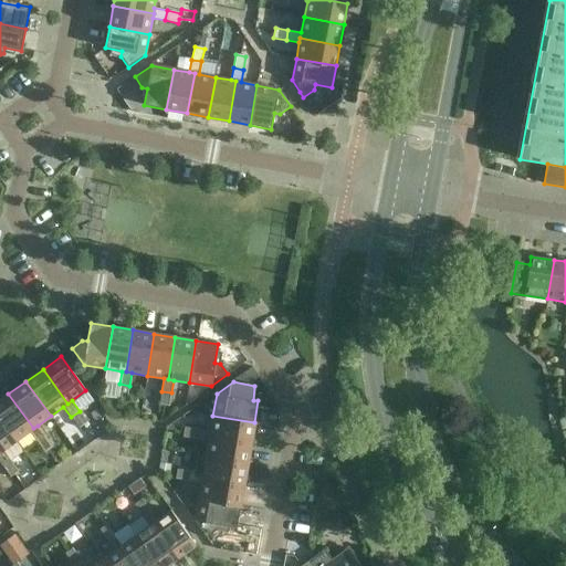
[(129,386),(119,384),(117,397),(127,399),(129,386)]
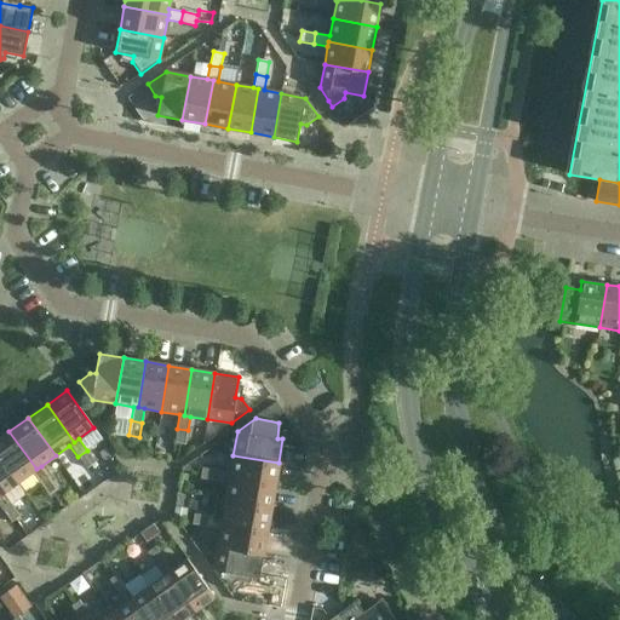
[(188,430),(177,429),(174,443),(185,445),(188,430)]
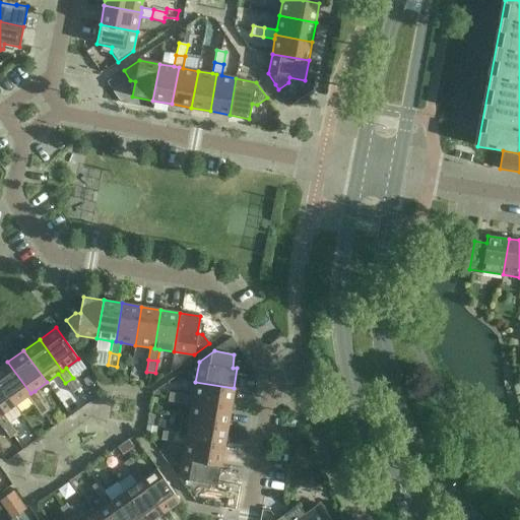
[(7,362),(0,367),(0,384),(14,405),(26,396),(34,405),(41,400),(35,391),(30,393),(7,362)]
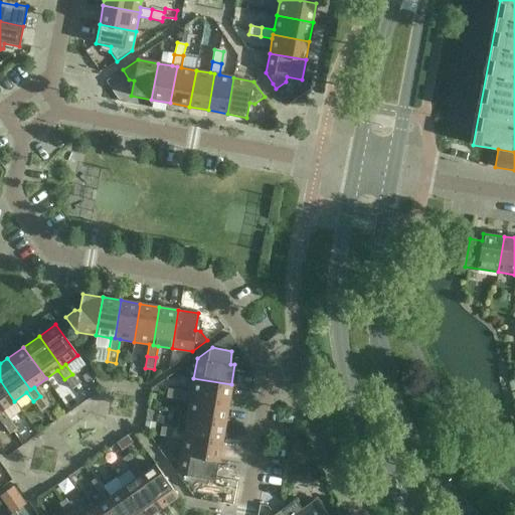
[(72,374),(64,379),(71,389),(79,384),(72,374)]
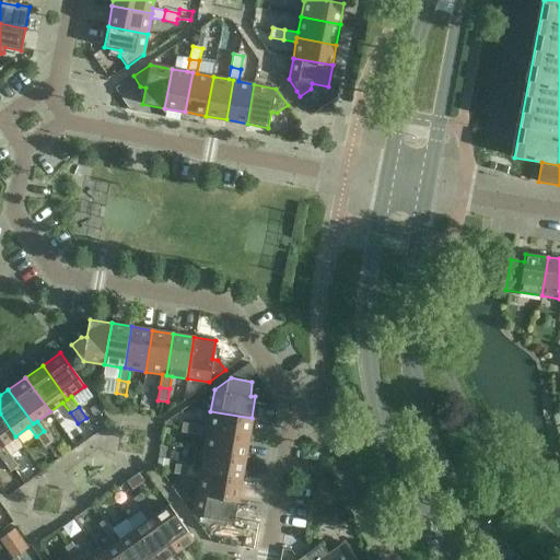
[(210,411),(208,427),(195,424),(194,434),(206,436),(207,432),(248,439),(252,418),(210,411)]
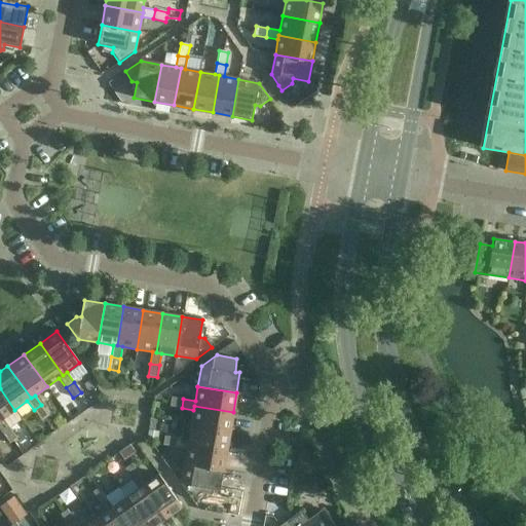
[(0,419),(2,418),(14,410),(0,388),(0,419)]
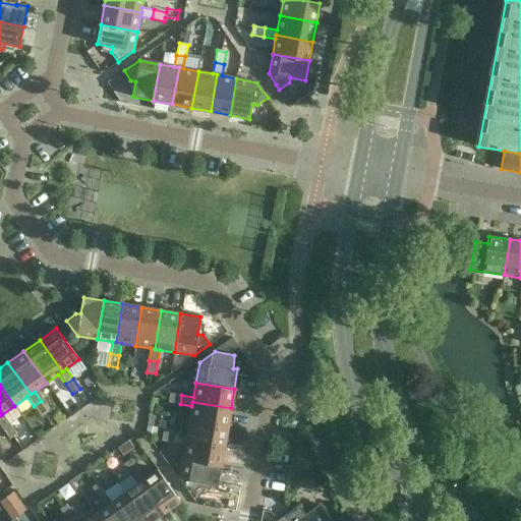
[(180,404),(181,395),(169,393),(168,402),(180,404)]
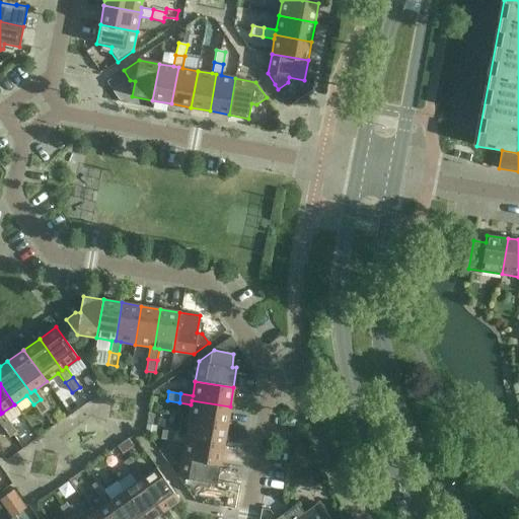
[(41,399),(33,404),(41,415),(48,410),(41,399)]
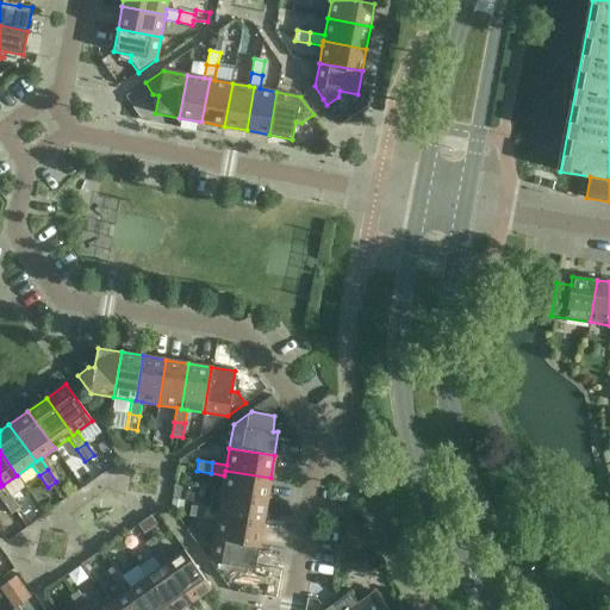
[(267,500),(271,478),(225,471),(224,475),(222,493),(267,500)]
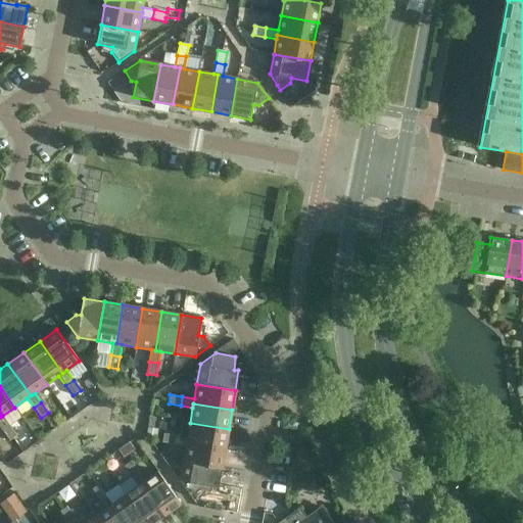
[(0,428),(2,431),(9,426),(2,416),(0,417),(0,428)]
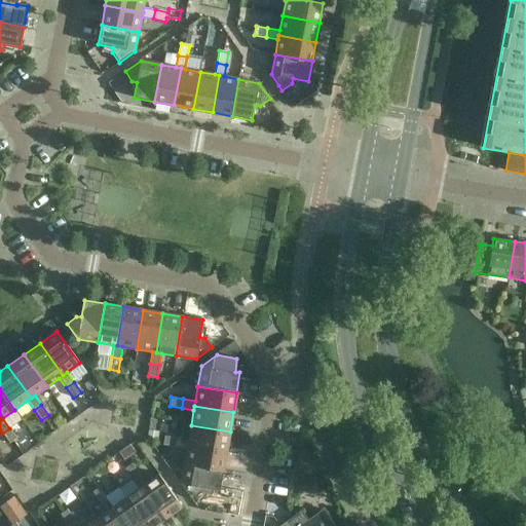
[(175,447),(187,449),(187,445),(226,451),(230,431),(191,425),(184,423),(181,439),(177,438),(175,447)]
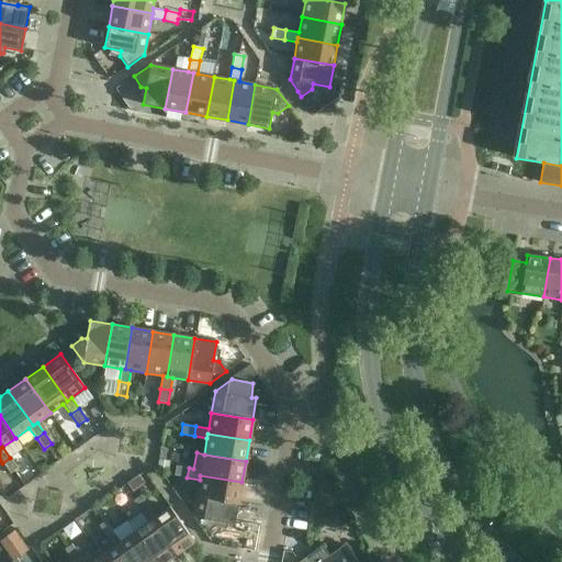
[(18,469),(10,458),(2,463),(10,474),(18,469)]
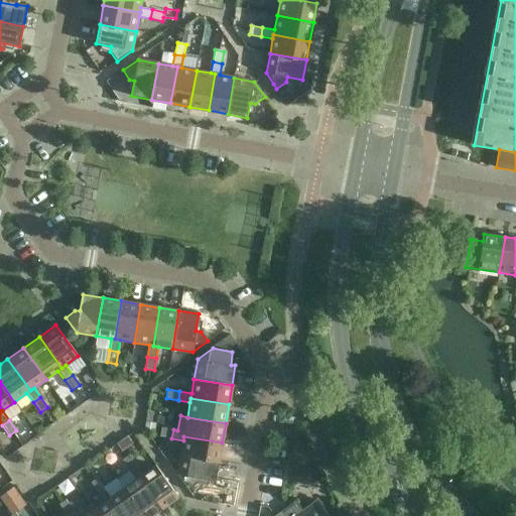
[(171,438),(173,429),(150,425),(149,431),(160,432),(159,436),(171,438)]
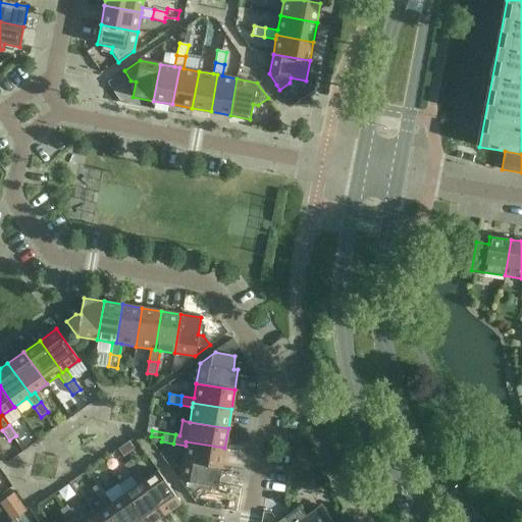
[(33,431),(23,437),(30,447),(39,440),(33,431)]
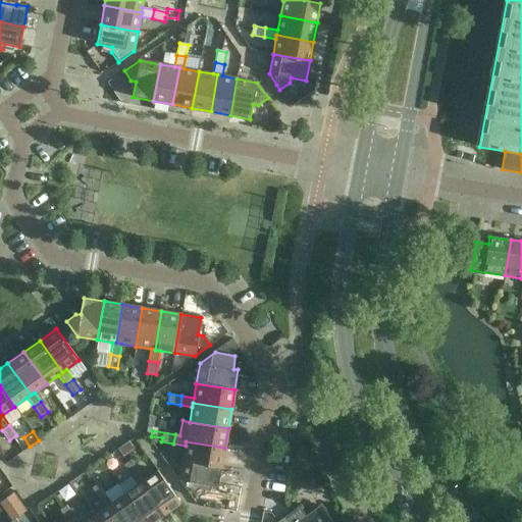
[(221,467),(224,448),(186,441),(186,446),(183,460),(221,467)]
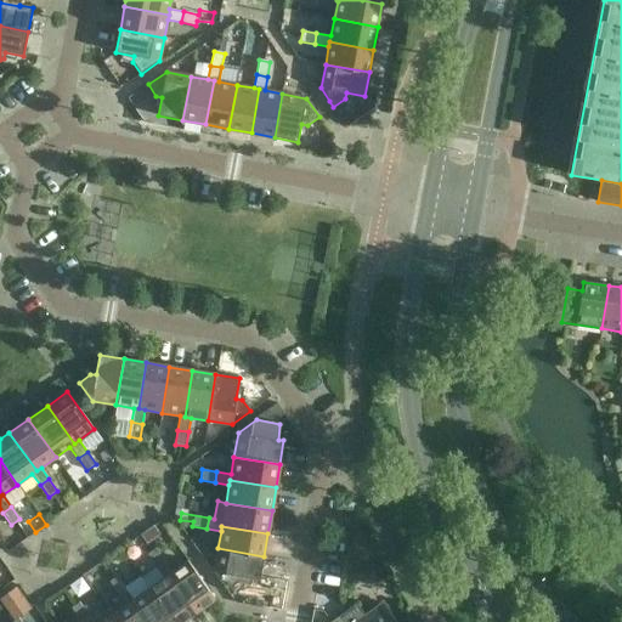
[(147,554),(156,566),(164,560),(156,548),(147,554)]
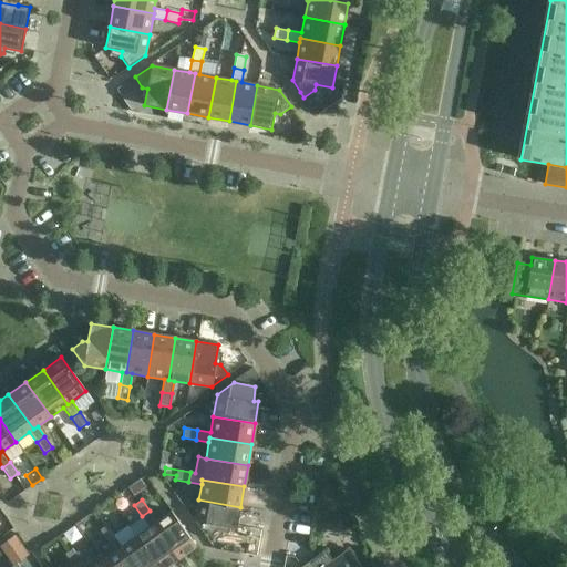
[(195,522),(207,539),(217,532),(218,526),(237,529),(240,507),(198,500),(195,522)]
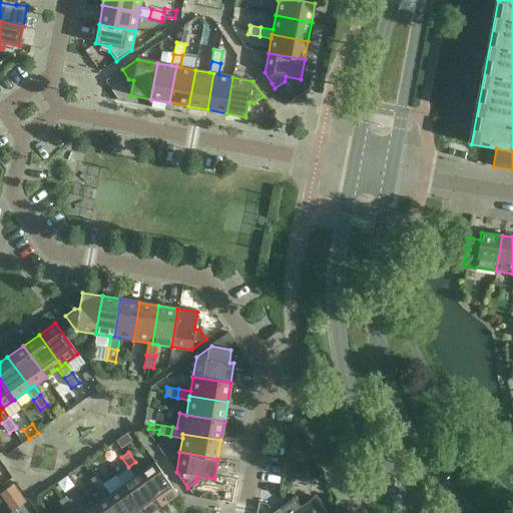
[(142,472),(135,462),(128,467),(134,477),(138,474),(160,505),(177,494),(155,463),(142,472)]
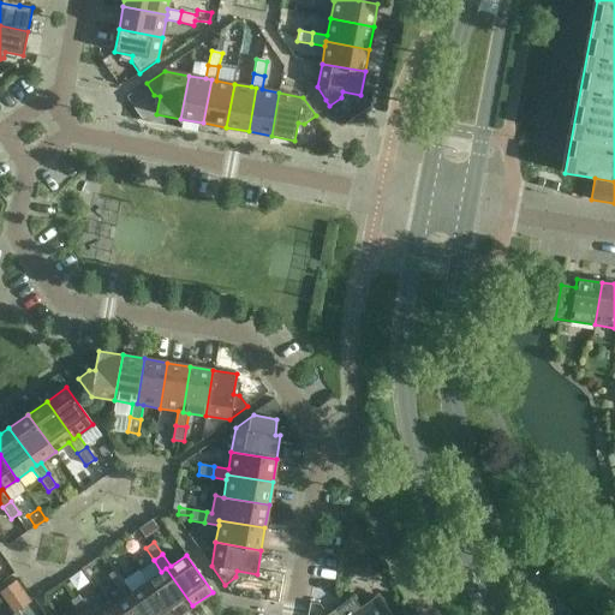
[(107,574),(115,586),(125,580),(117,568),(107,574)]
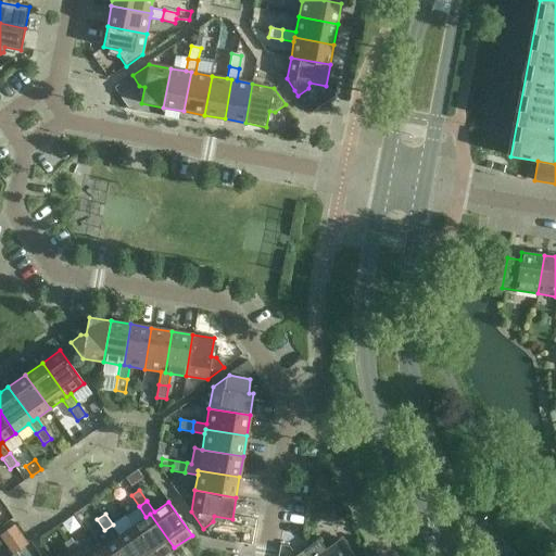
[(146,517),(133,526),(154,555),(164,555),(174,547),(150,514),(146,517)]
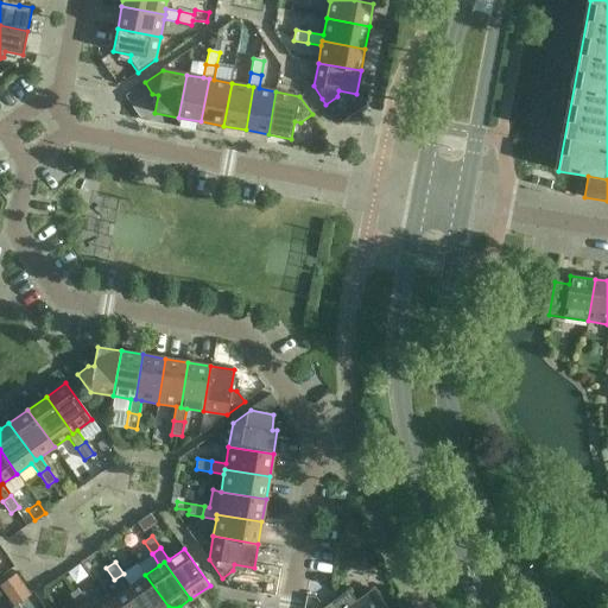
[(0,584),(0,587),(13,606),(31,594),(16,574),(0,584)]
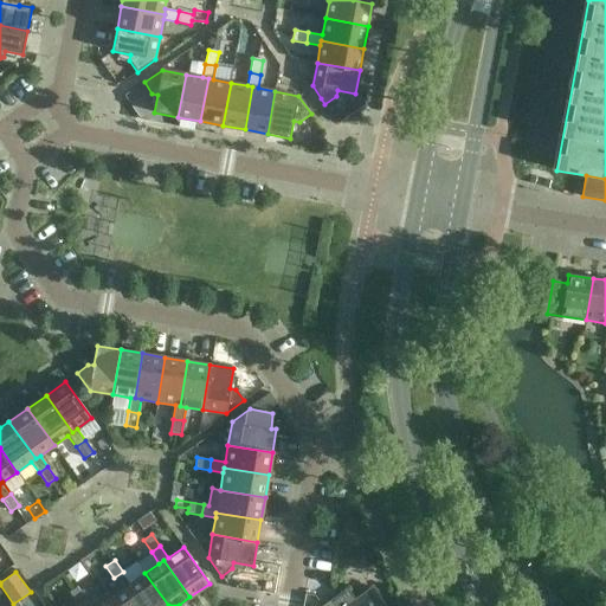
[(114,578),(122,590),(127,586),(140,605),(168,605),(144,573),(130,584),(123,572),(114,578)]
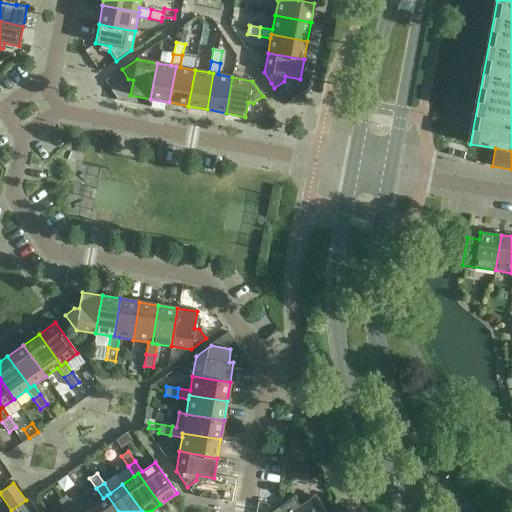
[(58,501),(65,511),(72,505),(65,495),(58,501)]
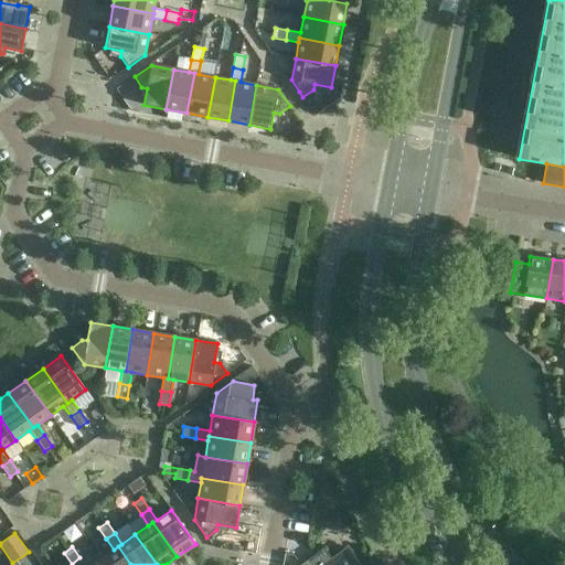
[(114,550),(100,558),(104,564),(130,564),(118,546),(114,550)]
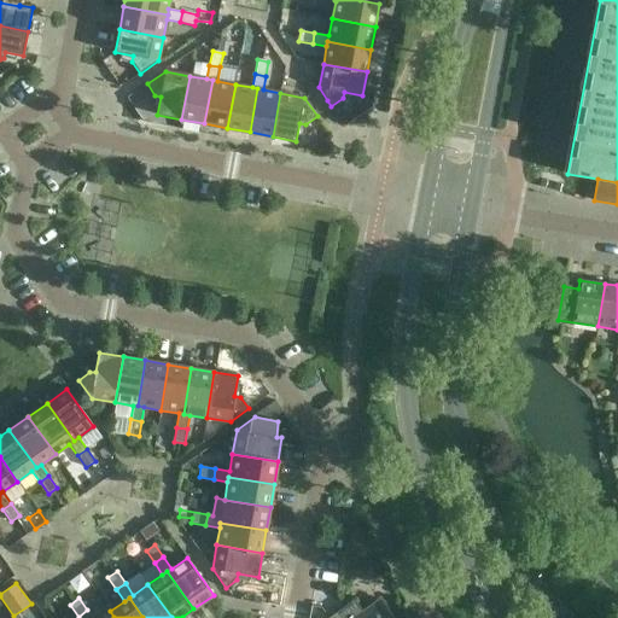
[(394,617),(391,614),(382,600),(362,612),(354,600),(336,613),(339,617),(394,617)]
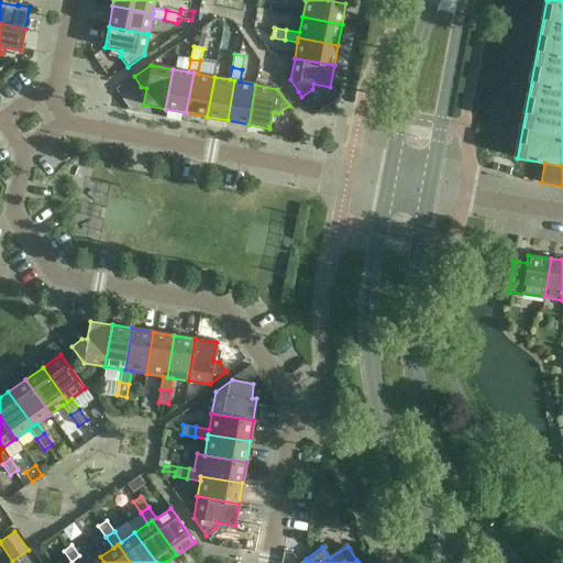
[(361,562),(377,562),(372,552),(360,560),(361,562)]
